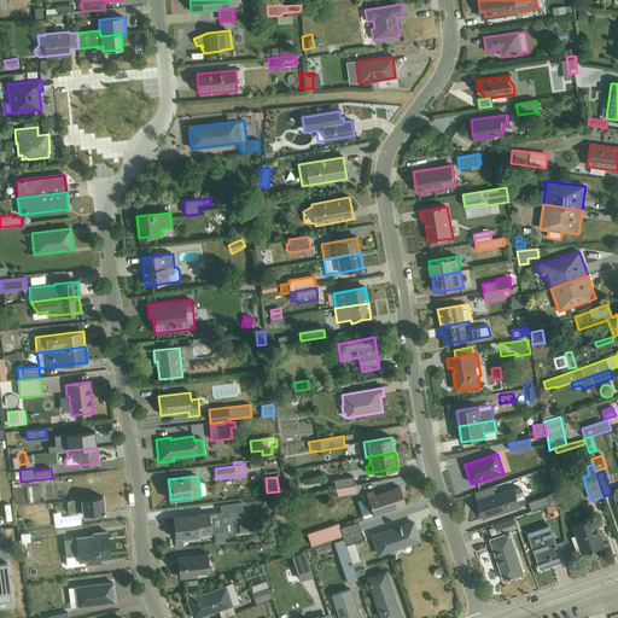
[(336,489),(355,485),(354,477),(332,482),(333,487),(336,487),(336,489)]
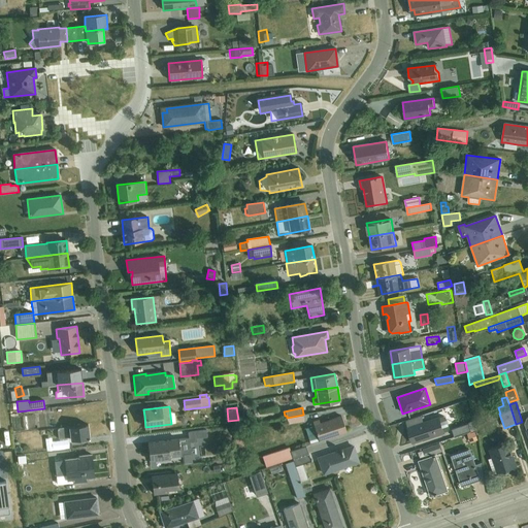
[(303,415),(287,418),(288,424),(304,422),(303,415)]
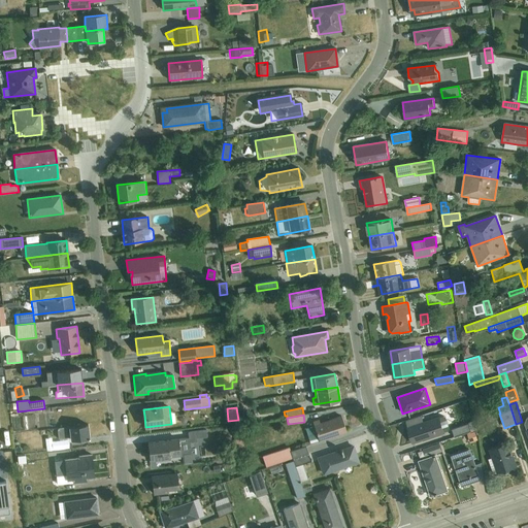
[(408,428),(424,423),(421,416),(406,422),(408,428)]
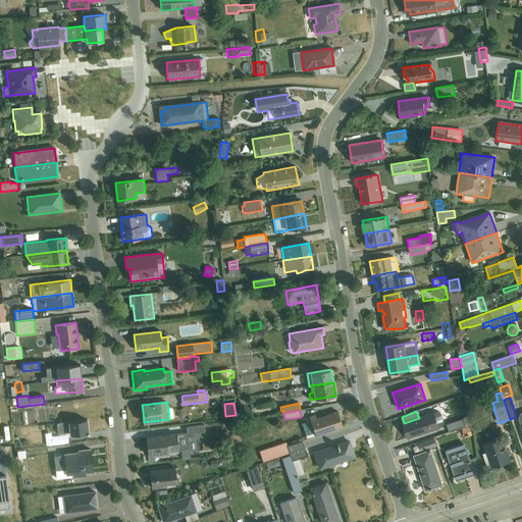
[(311,420),(302,423),(307,438),(343,427),(337,412),(317,419),(315,415),(309,417),(311,420)]
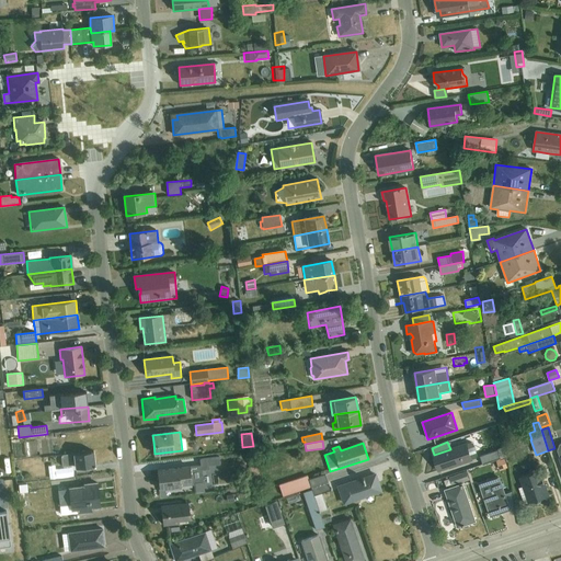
[(450,449),(434,455),(433,455),(438,471),(449,467),(449,469),(473,461),(472,459),(477,458),(478,455),(473,444),(471,443),(450,449)]
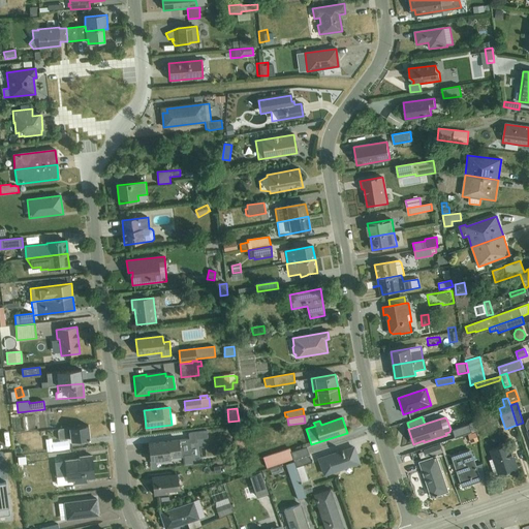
[(470,425),(453,430),(456,438),(478,431),(476,422),(469,424),(470,425)]
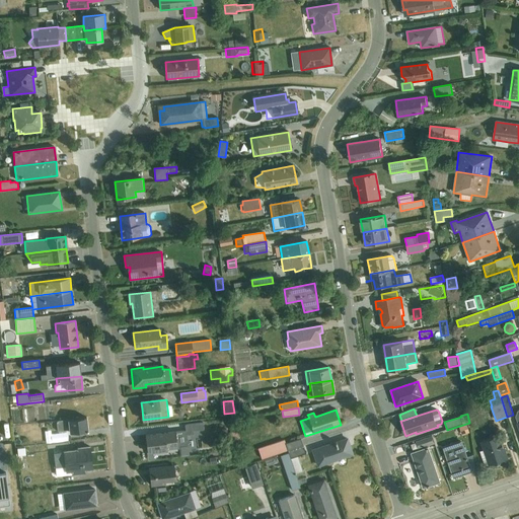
[(86,418),(56,422),(58,432),(69,430),(69,433),(88,431),(86,418)]
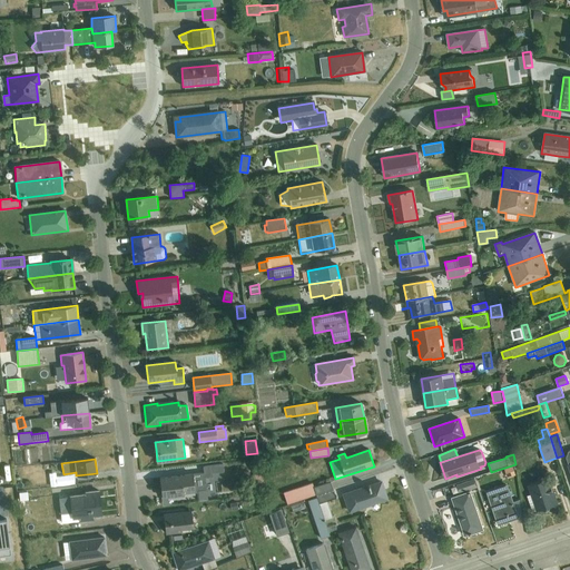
[(255,463),(249,465),(253,473),(259,470),(255,463)]
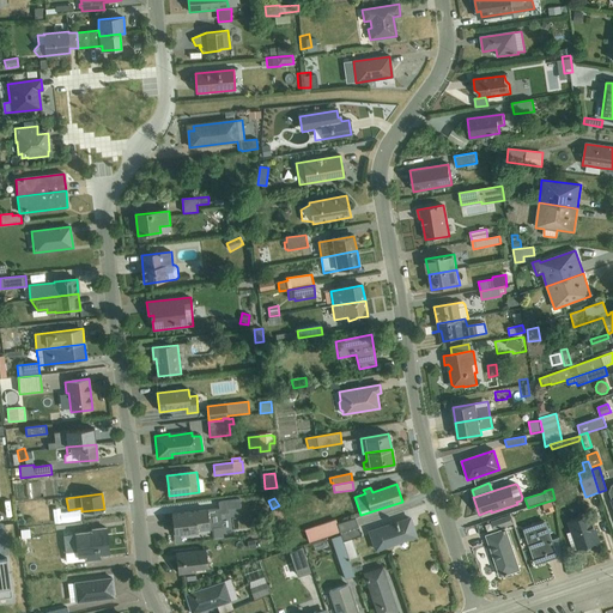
[(219,509),(171,515),(175,544),(182,544),(181,534),(198,533),(198,530),(210,529),(210,528),(212,528),(213,539),(224,538),(220,514),(229,513),(229,509),(241,508),(240,499),(218,502),(219,509)]
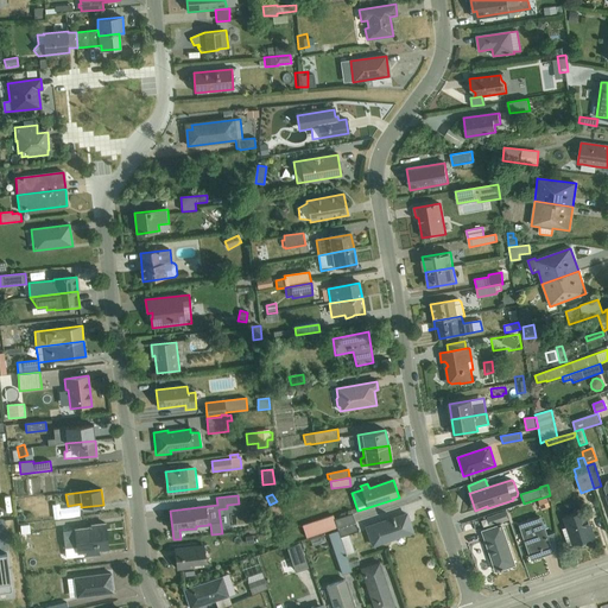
[(546,496),(538,500),(542,510),(550,506),(546,496)]
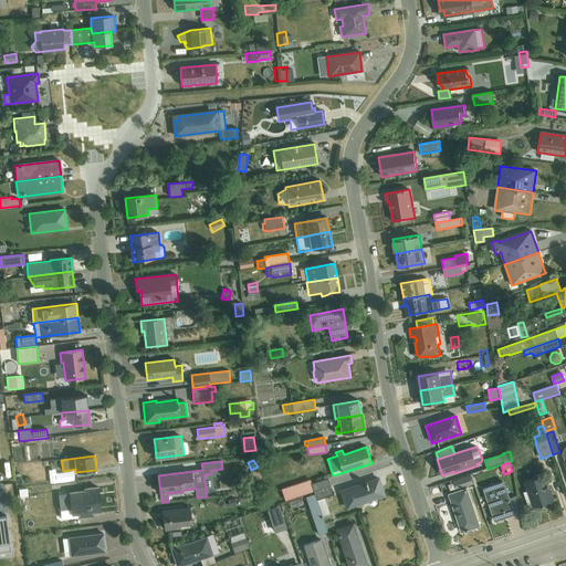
[(261,471),(252,472),(253,488),(262,486),(261,471)]
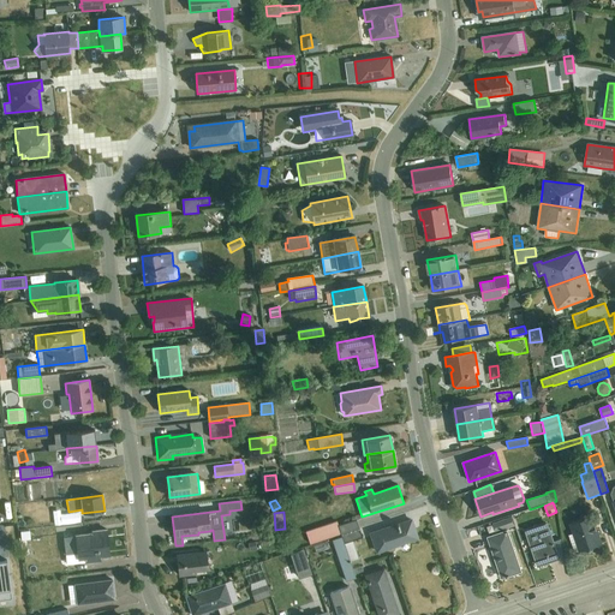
[(503,520),(507,529),(514,526),(511,517),(503,520)]
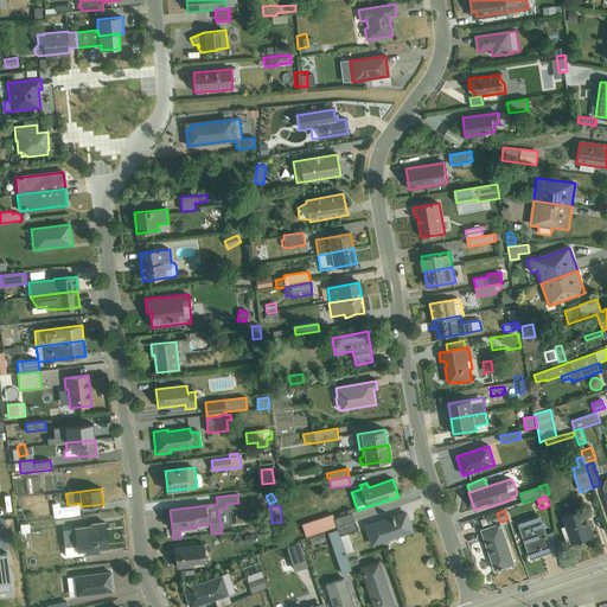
[(566,526),(561,528),(567,545),(594,537),(585,510),(562,517),(566,526)]
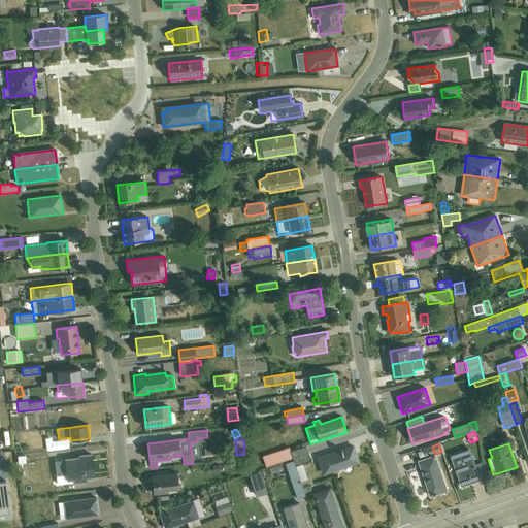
[(293,459),(308,454),(306,447),(291,452),(290,449),(263,458),(266,467),(293,458),(293,459)]
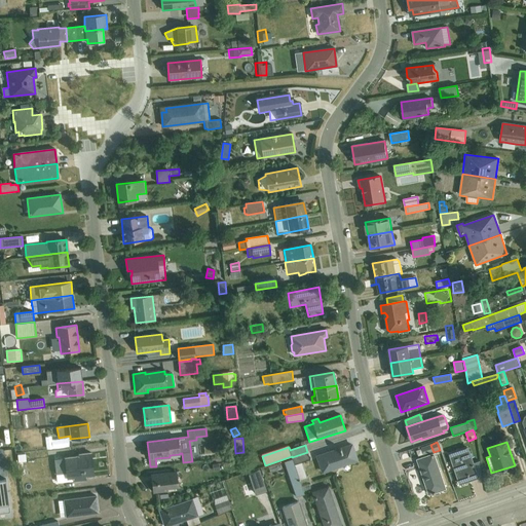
[(351,445),(316,457),(322,473),(357,460),(351,445)]
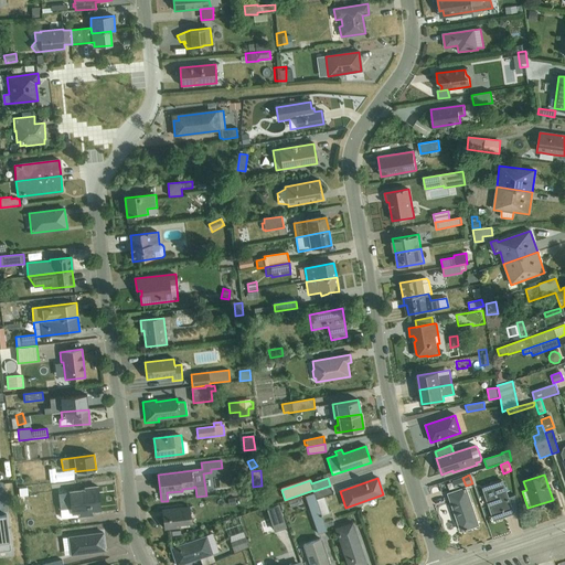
[(466,486),(462,478),(452,481),(455,489),(466,486)]
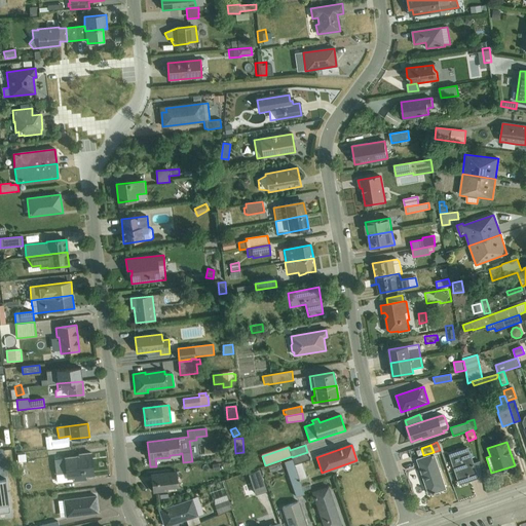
[(477,475),(473,463),(467,448),(450,454),(460,484),(478,478),(477,475)]
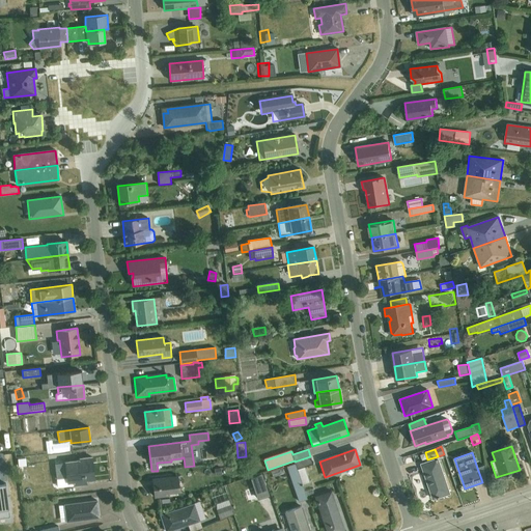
[(310,456),(295,462),(296,464),(303,485),(310,482),(305,467),(313,464),(310,456)]
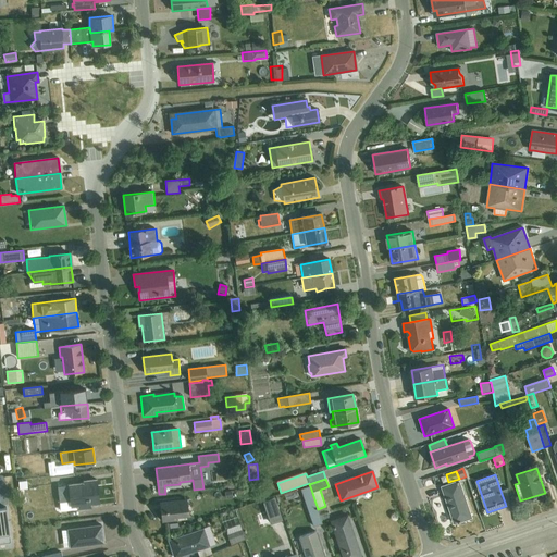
[(69,485),(58,487),(60,503),(70,502),(71,508),(78,507),(78,510),(91,508),(90,505),(99,504),(97,480),(84,482),(84,483),(69,484),(69,485)]
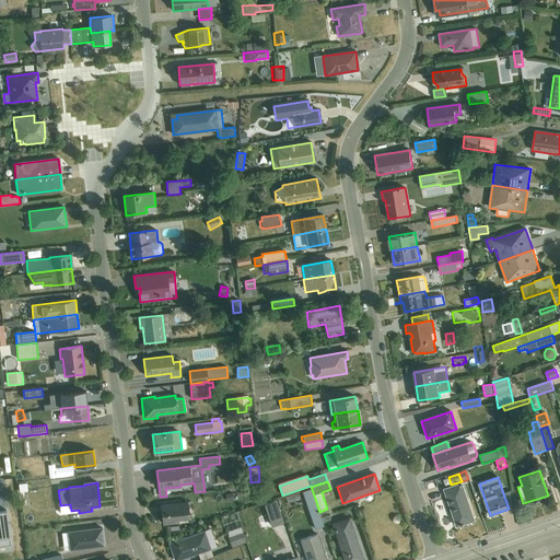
[(462,483),(444,489),(457,526),(475,521),(462,483)]
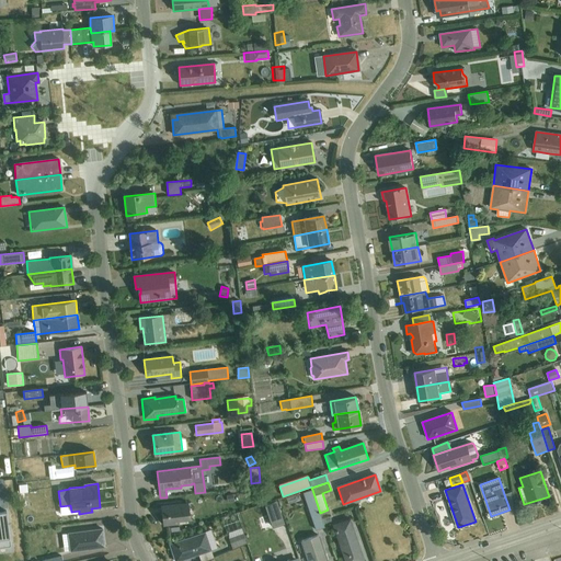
[(320,513),(312,490),(304,492),(316,530),(324,527),(320,513)]
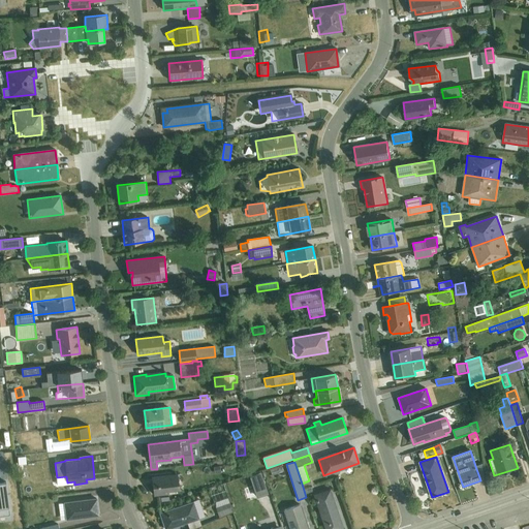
[(475,466),(479,477),(485,476),(483,464),(475,466)]
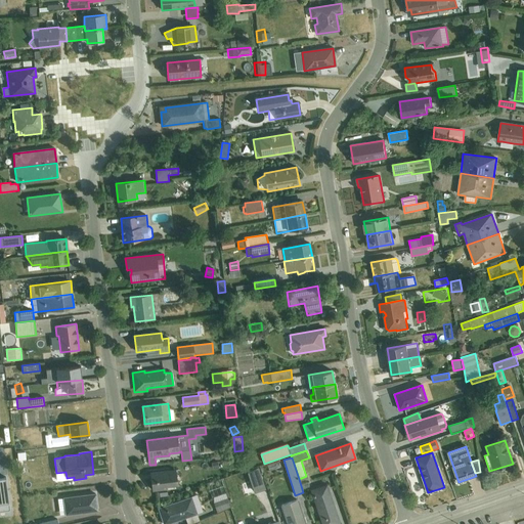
[(261,470),(253,473),(257,486),(266,483),(261,470)]
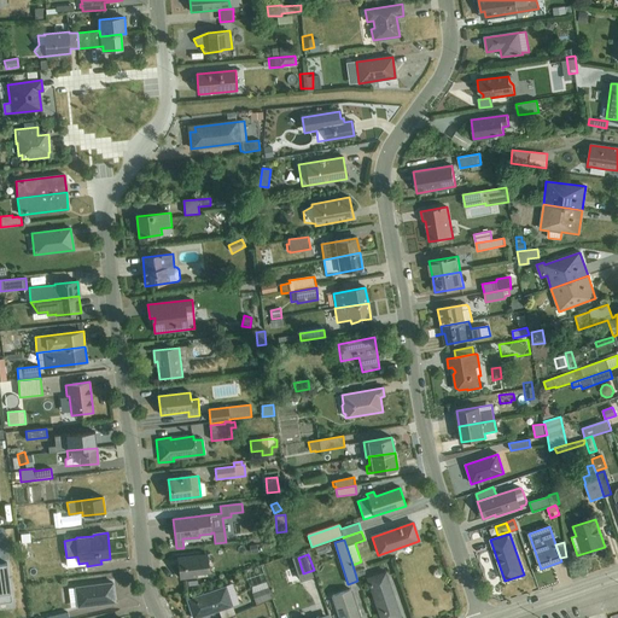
[(208,555),(178,559),(180,579),(208,576),(208,573),(210,572),(208,555)]
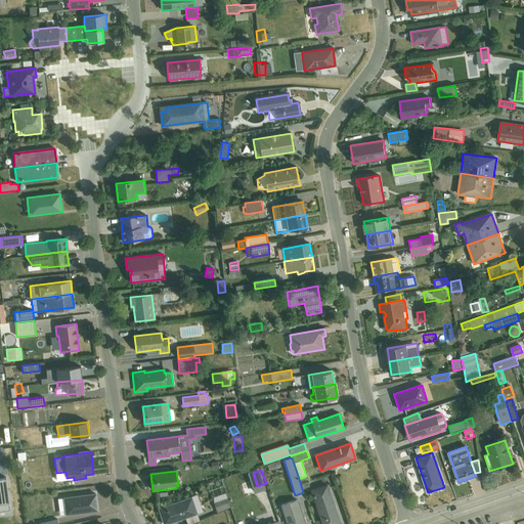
[(284,480),(271,484),(273,490),(286,485),(284,480)]
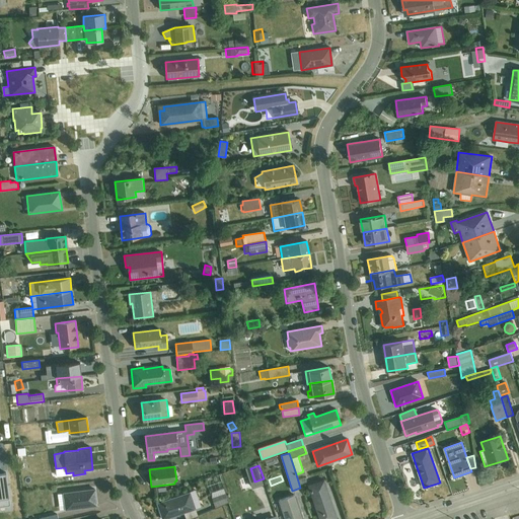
[(323,480),(308,486),(319,518),(334,518),(337,518),(323,480)]
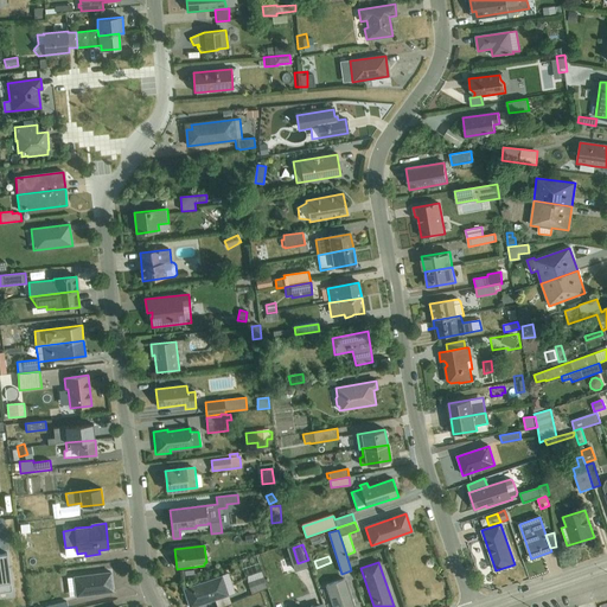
[(110,573),(66,579),(70,598),(113,592),(110,573)]
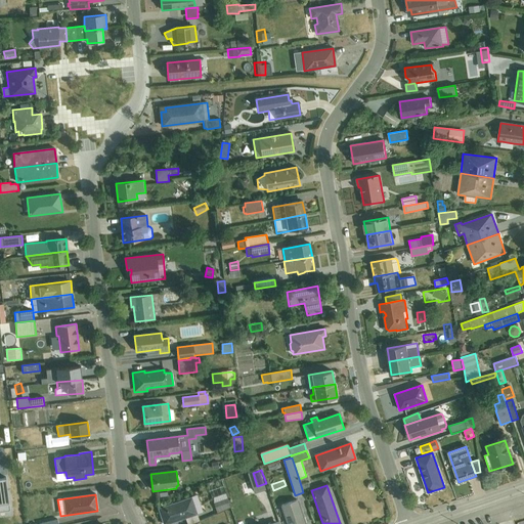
[(214,498),(214,504),(217,513),(231,509),(225,494),(214,498)]
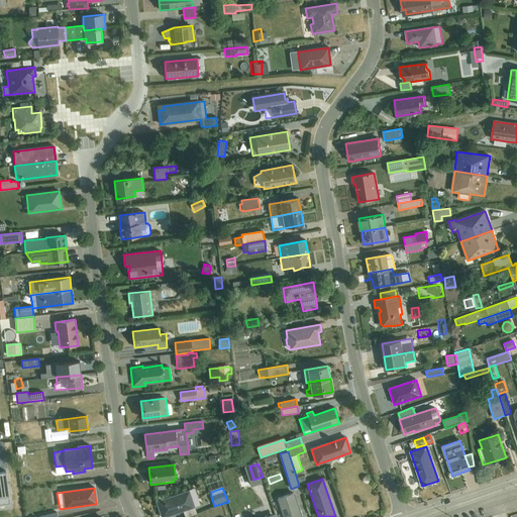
[(166,516),(183,512),(195,508),(200,506),(195,490),(157,502),(161,516),(166,516)]
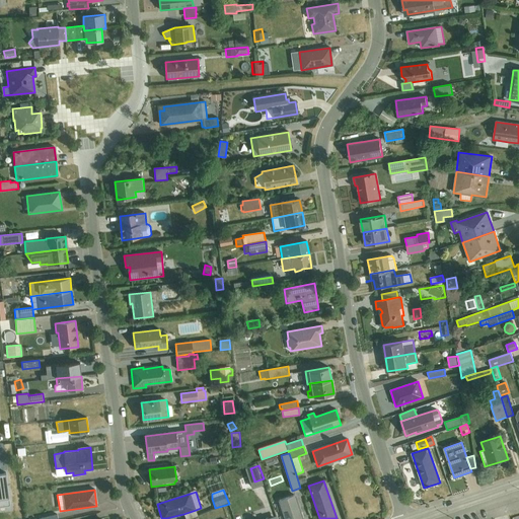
[(302,518),(294,496),(279,501),(285,518),(302,518)]
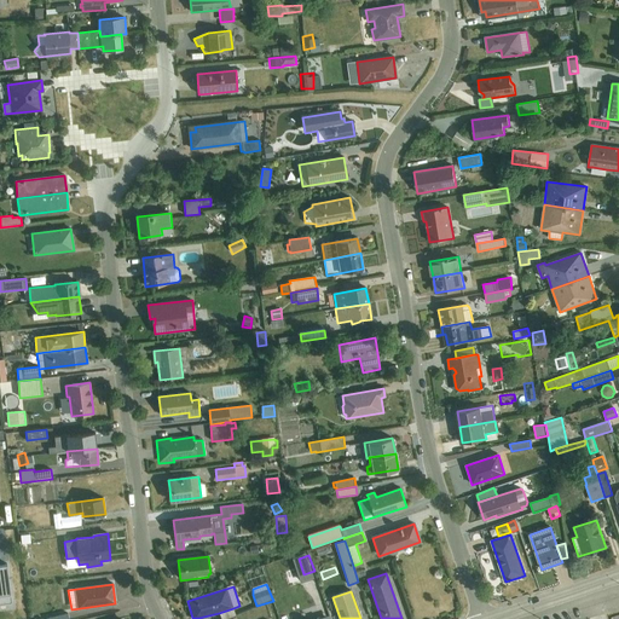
[(233,608),(219,613),(220,618),(225,618),(236,615),(233,608)]
